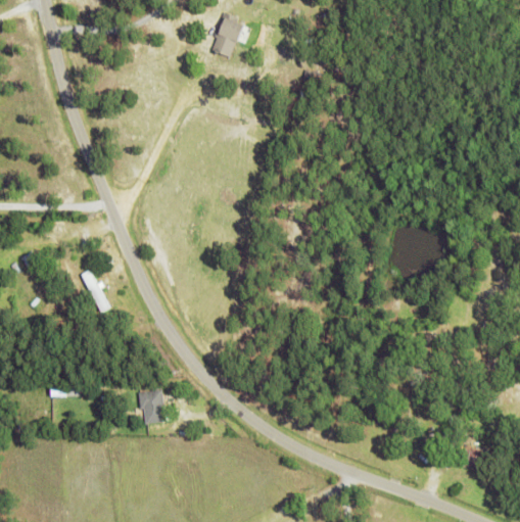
[(213,49),(218,38),(214,36),(225,11),(228,13),(227,15),(245,25),(230,57),(213,49)]
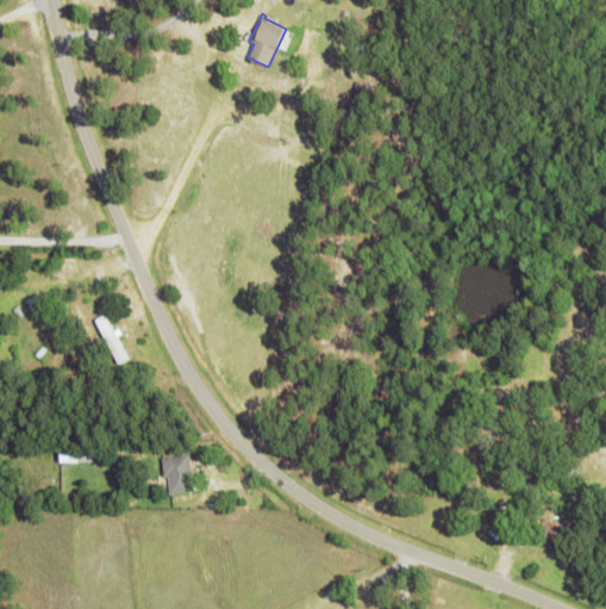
[(345,112),(349,107),(358,113),(355,118),(345,112)]
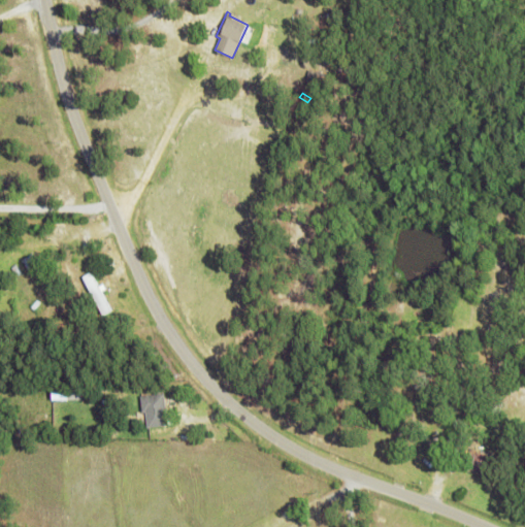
[(102,284),(105,290),(101,292),(111,310),(102,316),(81,277),(91,272),(98,287),(102,284)]
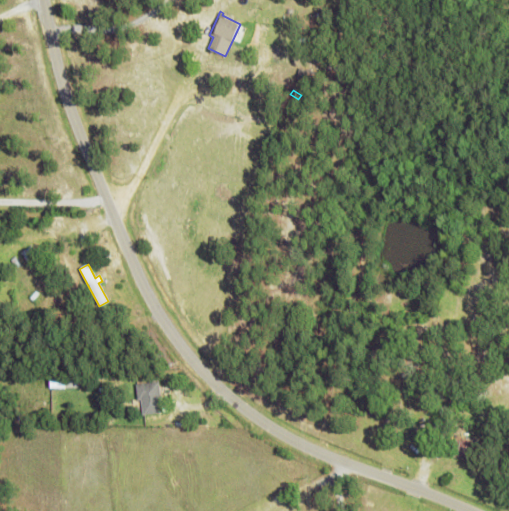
[(49,378),(64,378),(64,388),(49,388),(49,378)]
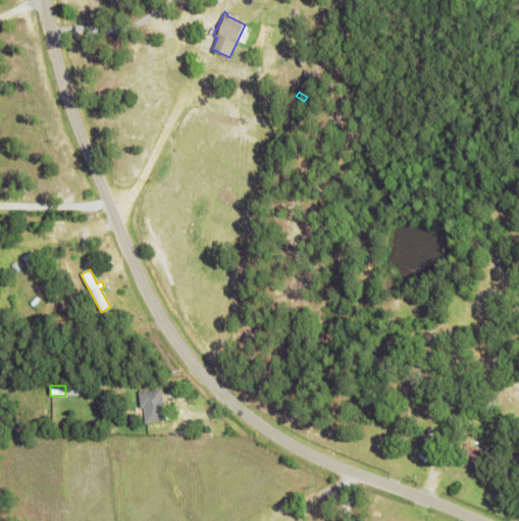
[(146,423),(144,408),(140,408),(139,392),(162,389),(165,421),(146,423)]
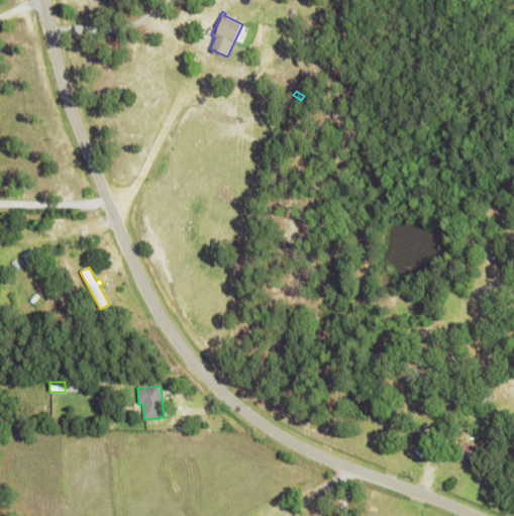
[(423,426),(437,426),(438,438),(423,439),(423,426)]
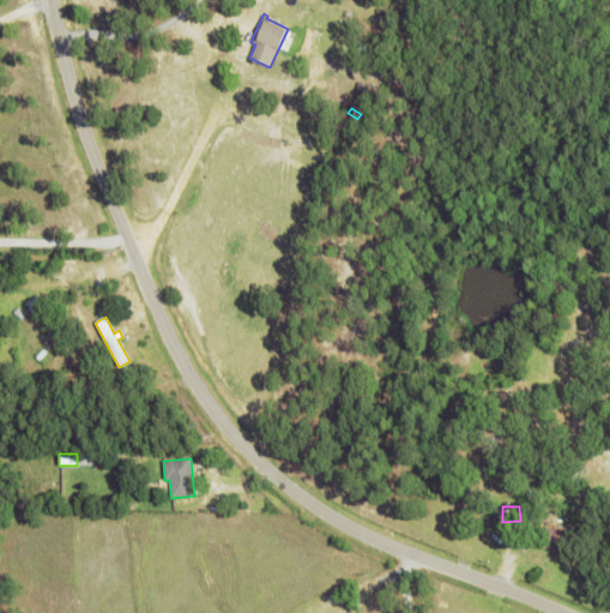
[(533,548),(533,529),(571,529),(571,548),(533,548)]
